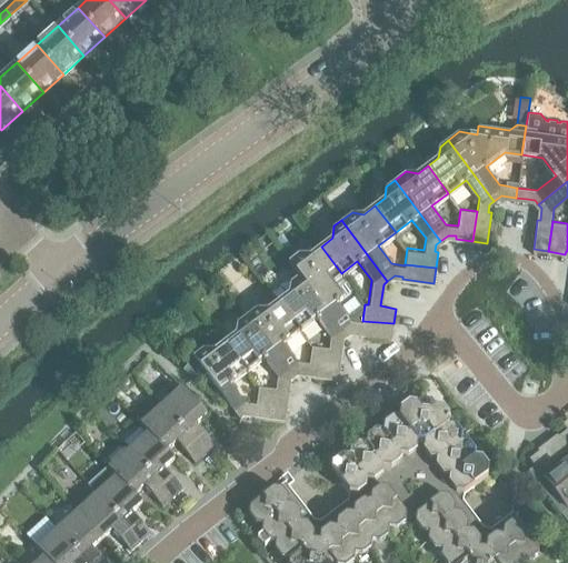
[(288,243),(280,232),(276,237),(282,248),(288,243)]
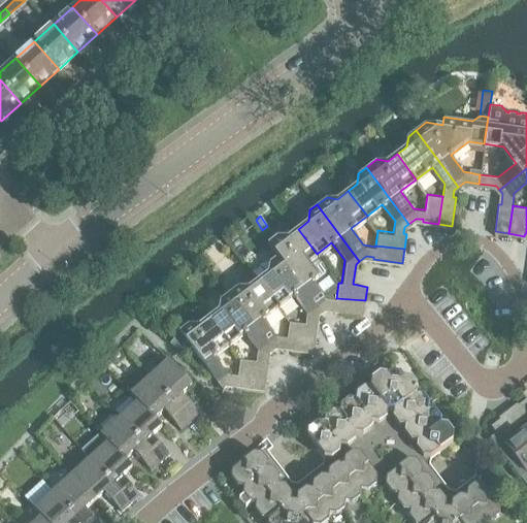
[(268,241),(278,255),(321,312),(326,307),(335,308),(335,312),(363,315),(365,300),(336,298),(338,283),(317,254),(298,229),(287,236),(277,235),(268,241)]
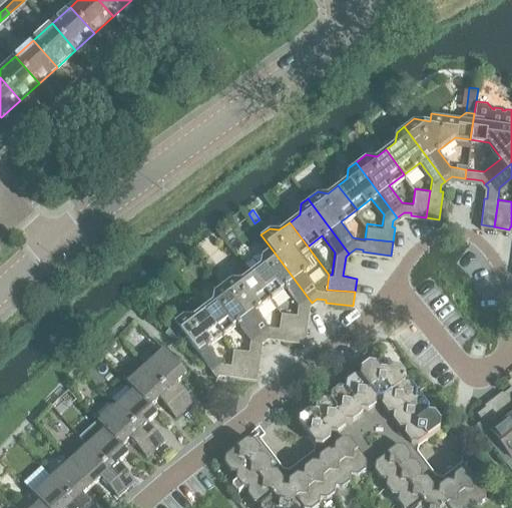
[(261,265),(251,272),(271,297),(287,285),(299,301),(297,313),(281,311),(279,326),(306,329),(308,316),(308,315),(306,315),(308,306),(312,303),(271,247),(263,254),(261,265)]
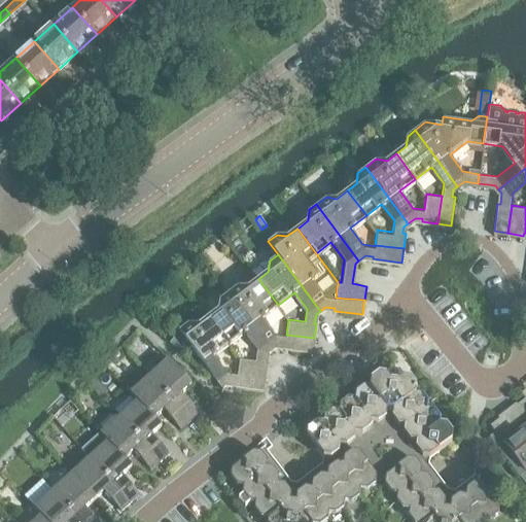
[(238,285),(229,291),(271,348),(276,344),(285,346),(285,347),(313,351),(314,338),(286,335),(275,334),(263,316),(278,305),(258,279),(249,286),(238,285)]
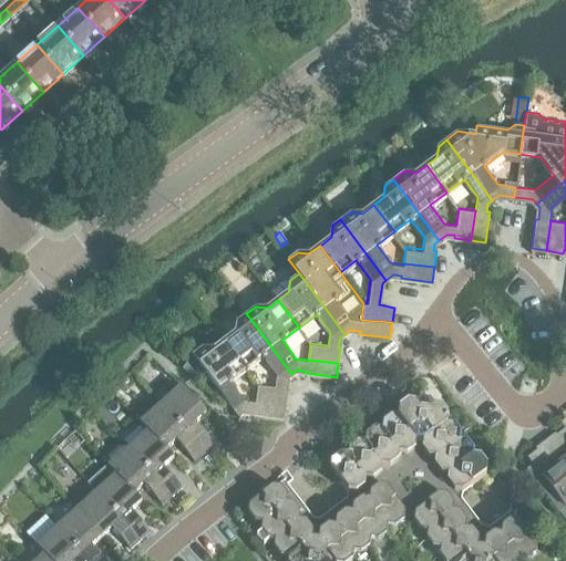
[(236,332),(225,341),(246,367),(263,355),(276,373),(275,385),(258,384),(256,400),(286,404),(288,387),(286,387),(287,377),(291,374),(246,313),(237,320),(236,332)]
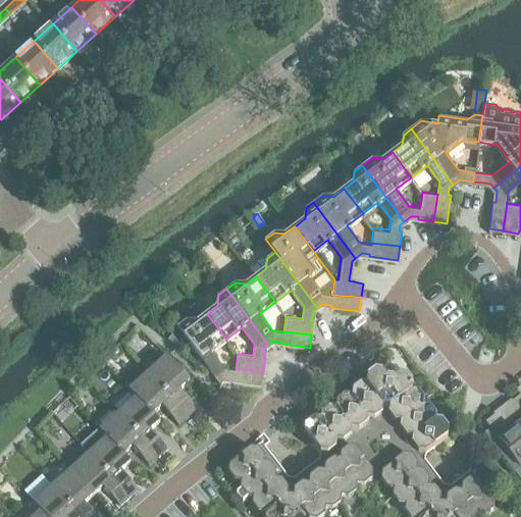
[(203,302),(197,295),(195,297),(201,304),(203,302)]
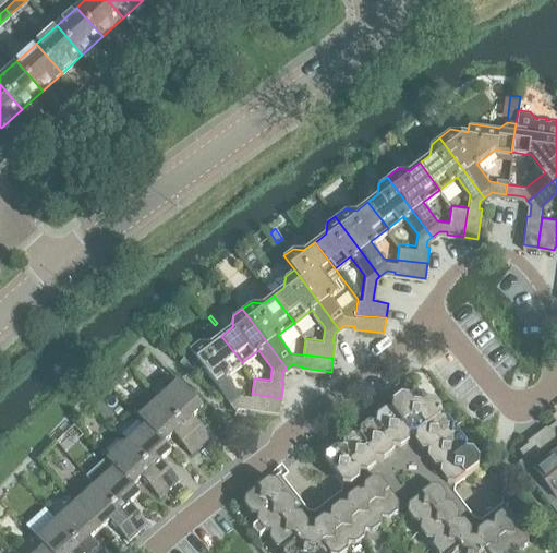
[(242,362),(221,336),(212,343),(200,341),(189,349),(234,408),(239,405),(250,407),(250,409),(279,412),(281,398),(252,394),(252,395),(239,393),(226,375),(242,362)]
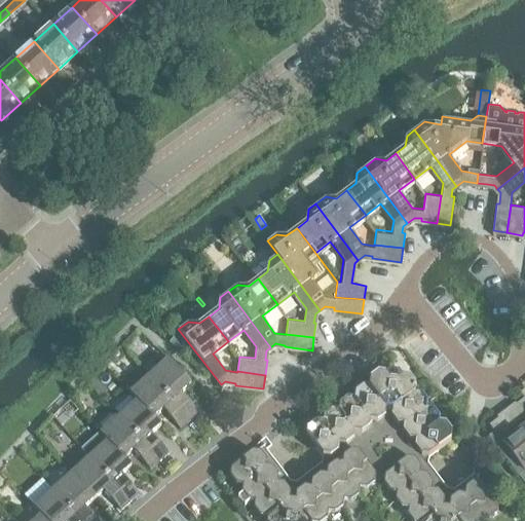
[(166,355),(147,372),(188,418),(198,409),(181,391),(191,381),(166,355)]
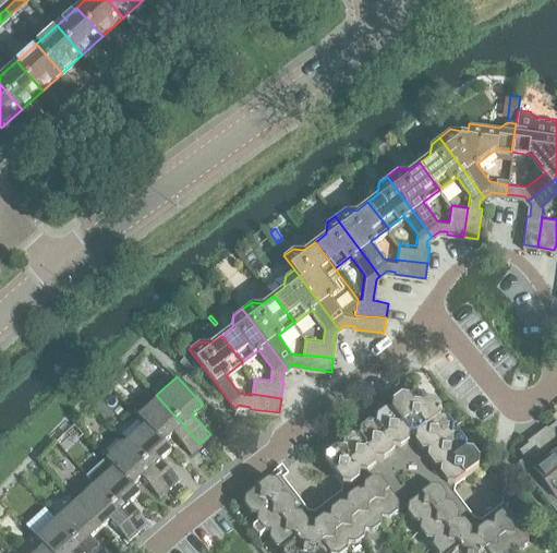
[(281,552),(330,552),(331,552),(335,550),(341,551),(347,548),(348,540),(351,537),(359,538),(363,535),(364,528),(368,525),(375,526),(380,521),(380,515),(385,513),(391,513),(397,508),(398,501),(407,503),(406,511),(410,516),(418,516),(420,519),(419,527),(423,532),(431,533),(433,536),(432,543),(435,549),(444,550),(445,552),(510,552),(511,548),(515,544),(522,545),(527,542),(528,535),(501,502),(482,517),(473,516),(453,490),(457,480),(476,465),(479,456),(475,452),(468,452),(465,448),(467,441),(463,436),(456,435),(452,431),(453,424),(450,419),(444,419),(439,413),(440,407),(437,403),(431,401),(422,392),(414,391),(404,398),(397,397),(392,400),(391,407),(387,410),(379,410),(375,413),(374,420),(370,423),(363,422),(359,425),(358,433),(353,436),(346,435),(341,439),(341,445),(337,448),(329,447),(325,451),(324,458),(341,483),(340,489),(314,508),(306,507),(278,470),(244,495),(242,503),(246,508),(255,509),(257,513),(255,519),(259,525),(267,526),(269,529),(268,536),(273,541),(279,542),(282,547),(281,552)]
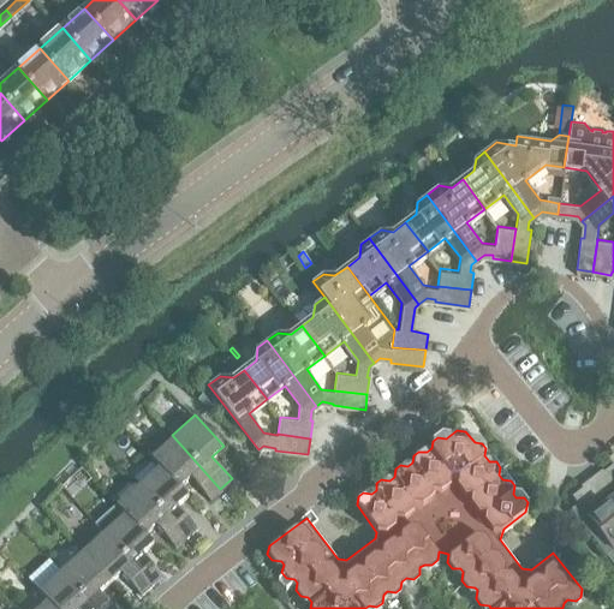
[(150,454),(159,464),(160,463),(182,485),(191,476),(210,497),(220,489),(172,435),(150,454)]
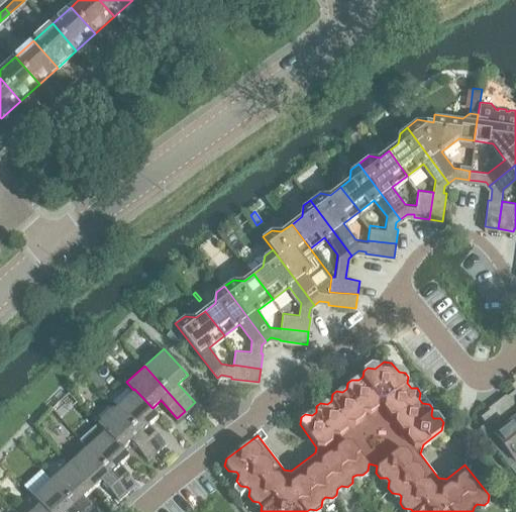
[(515,406),(515,405),(515,388),(507,395),(515,406)]
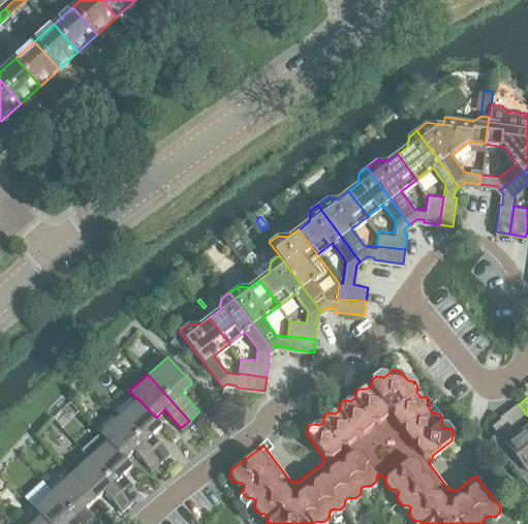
[(137,398),(136,399),(119,415),(160,461),(171,453),(153,433),(162,425),(156,418),(137,398)]
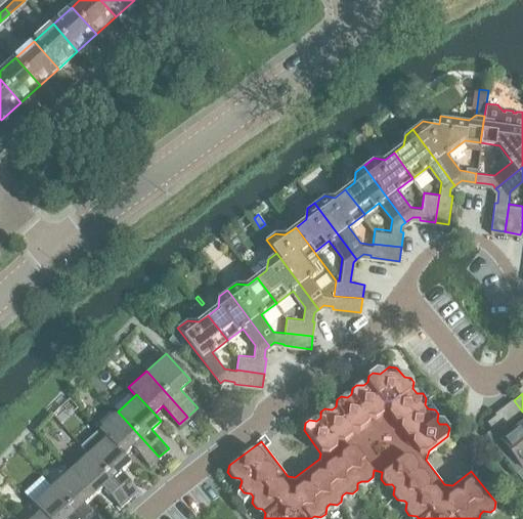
[(118,412),(99,427),(106,435),(107,434),(124,453),(125,452),(133,445),(150,464),(159,457),(118,412)]
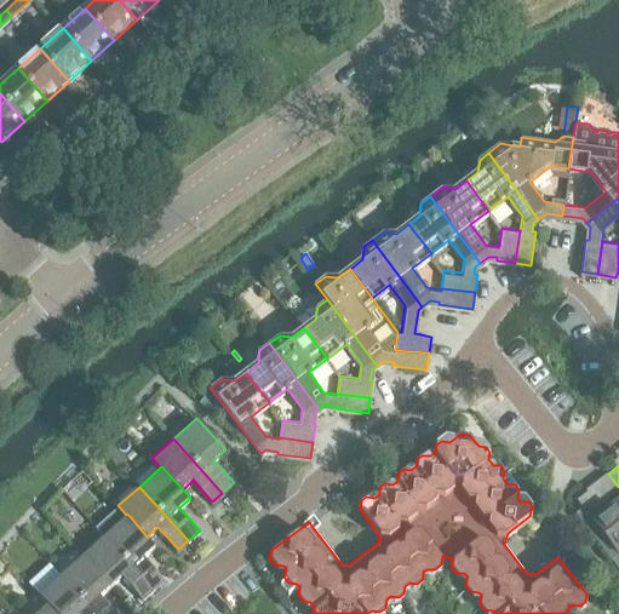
[(618,509),(613,501),(601,510),(585,488),(577,495),(583,503),(574,509),(618,567),(618,566),(618,509)]
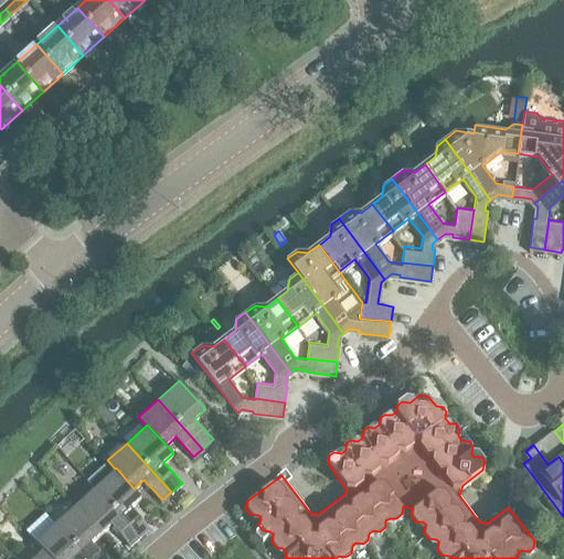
[(87,479),(95,487),(96,486),(139,535),(149,525),(131,505),(142,495),(135,487),(134,488),(116,468),(115,469),(107,460),(87,479)]
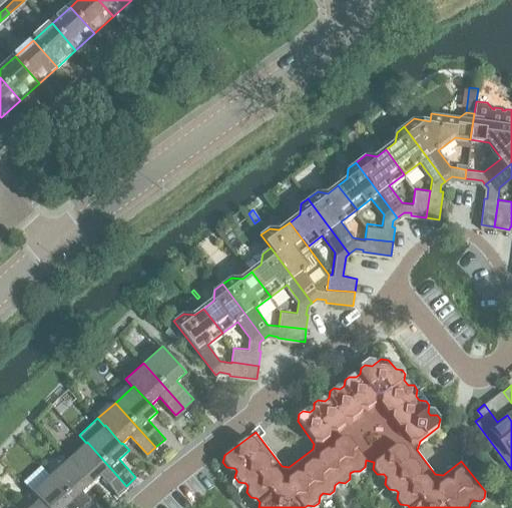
[(87,442),(86,443),(69,458),(92,483),(101,474),(118,493),(126,486),(87,442)]
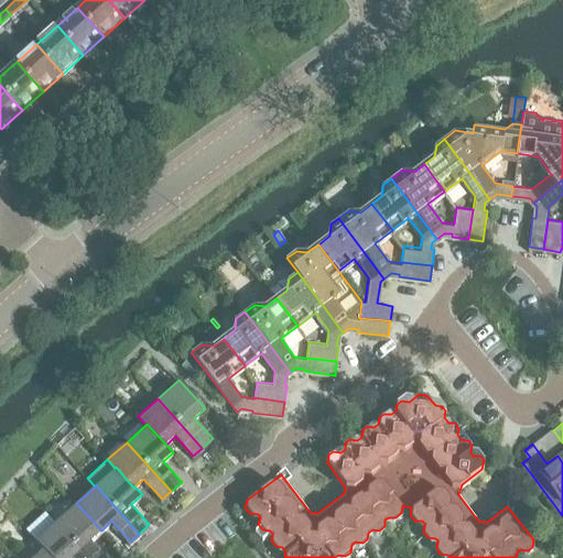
[(76,503),(56,521),(89,557),(108,557),(91,539),(101,531),(76,503)]
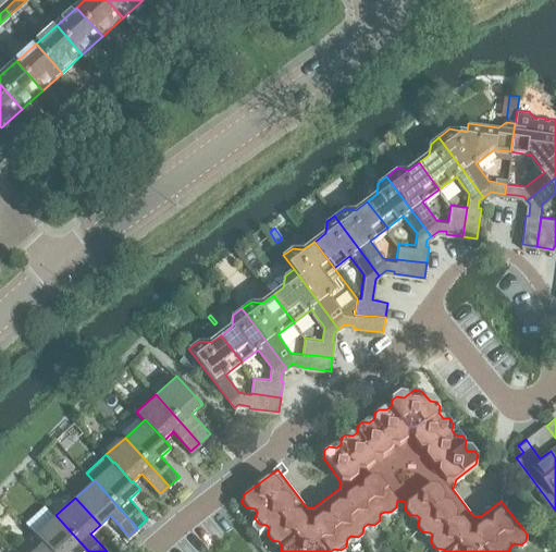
[(36,532),(42,540),(52,551),(70,551),(72,551),(88,551),(56,515),(36,532)]
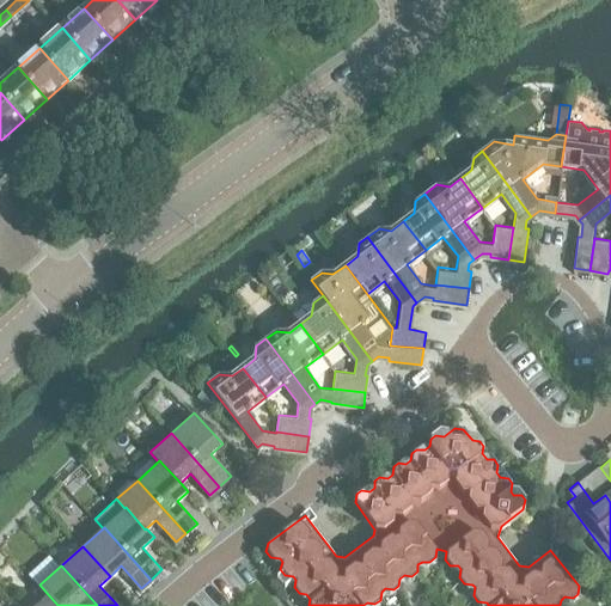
[(57,605),(47,593),(32,605),(57,605)]
